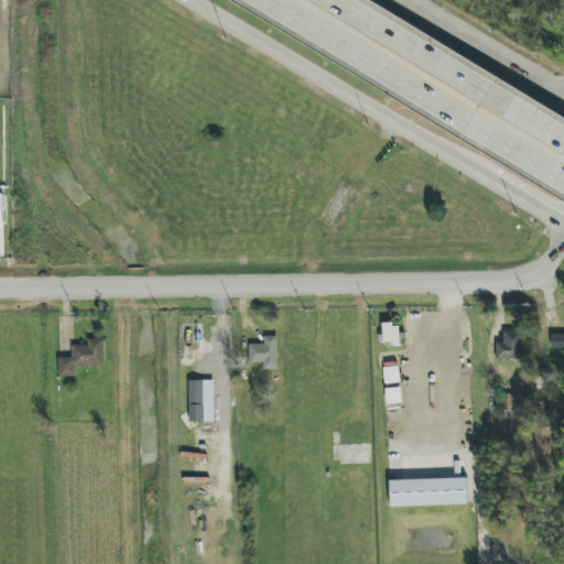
[(400,344),(400,324),(383,325),(383,345),(400,344)]
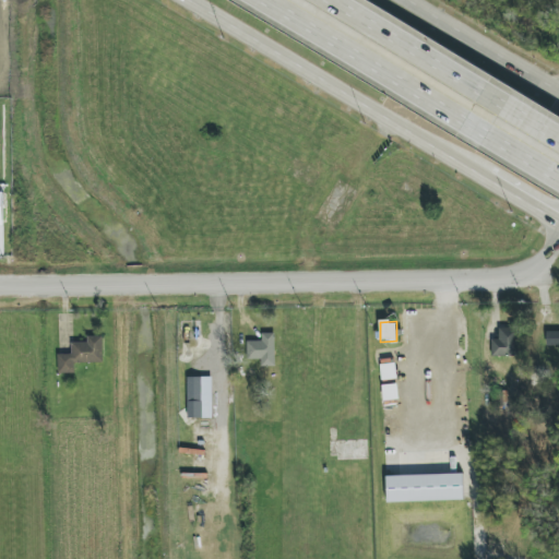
[(491,356),(520,356),(520,328),(499,326),(499,340),(492,340),(491,356)]
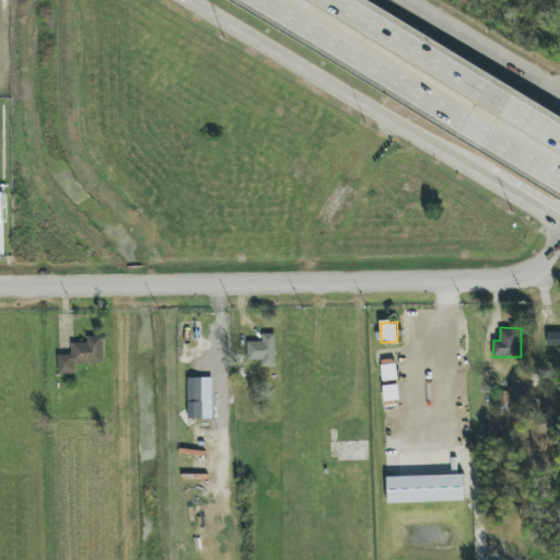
[(559,331),(548,333),(548,347),(559,346),(559,331)]
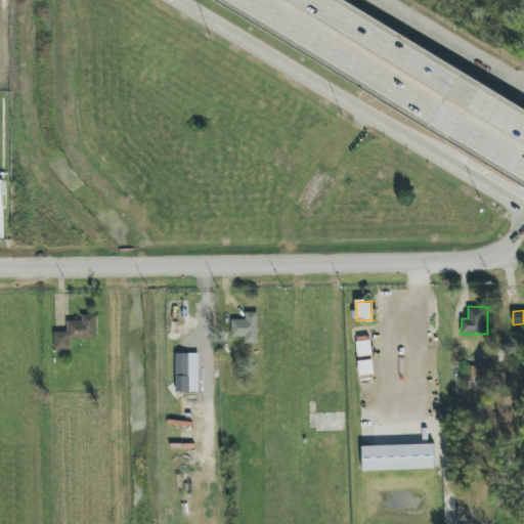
[(258,344),(258,313),(246,313),(246,319),(231,319),(231,337),(245,337),(245,344),(258,344)]
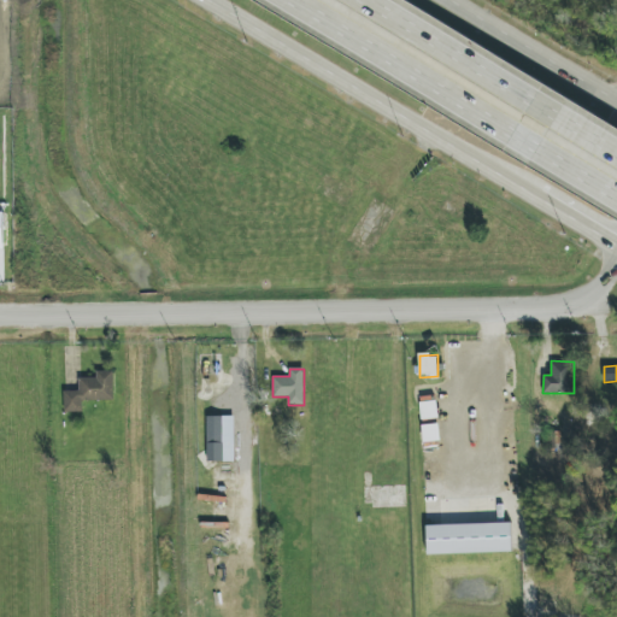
[(115,400),(113,371),(97,371),(97,378),(80,378),(80,391),(64,392),(65,413),(83,412),(83,400),(115,400)]
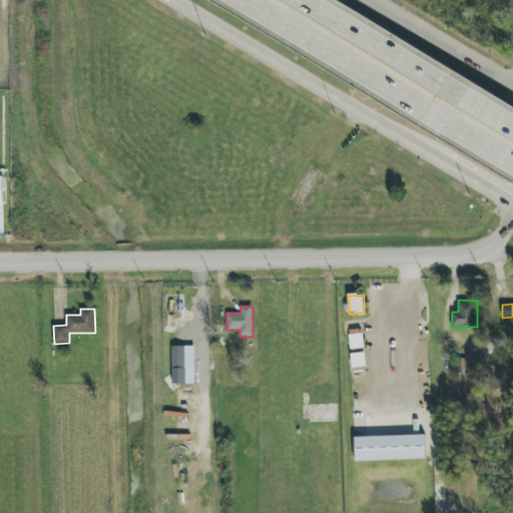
[(195,384),(194,346),(172,347),(172,385),(195,384)]
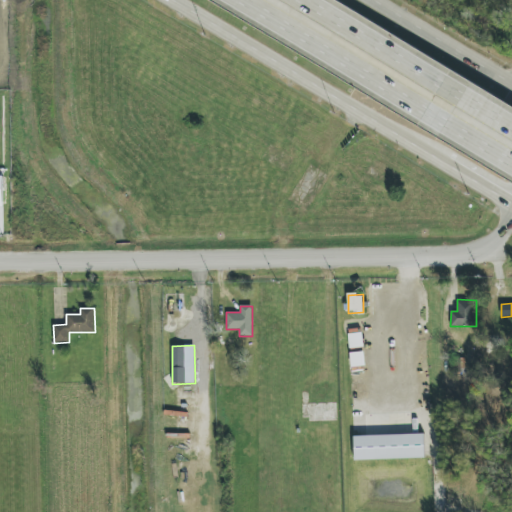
[(425,458),(424,434),(354,436),(355,460),(425,458)]
